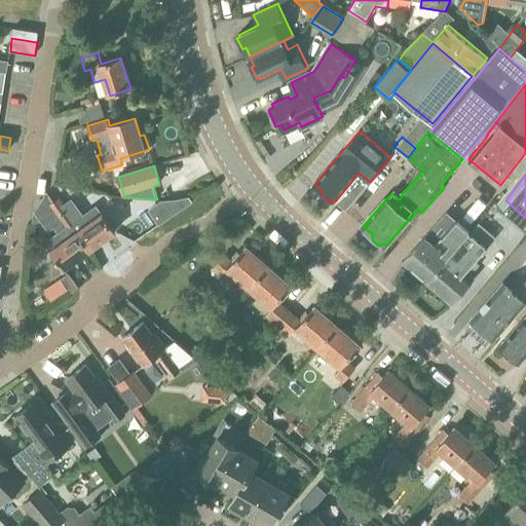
[(49,205),(55,201),(51,196),(38,207),(59,234),(67,229),(72,225),(78,221),(69,209),(58,217),(49,205)]
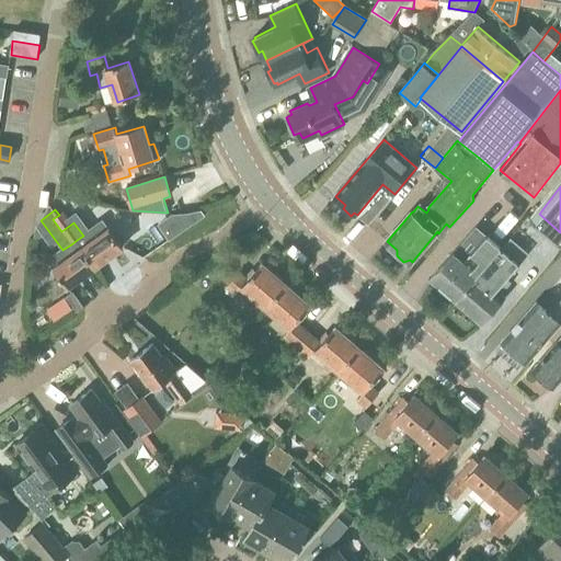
[(53,219),(61,231),(73,222),(69,217),(65,210),(59,215),(53,219)]
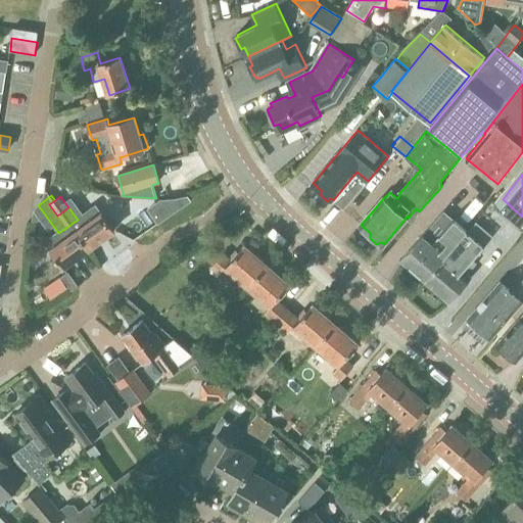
[(175,198),(160,199),(172,216),(191,200),(188,196),(175,198)]
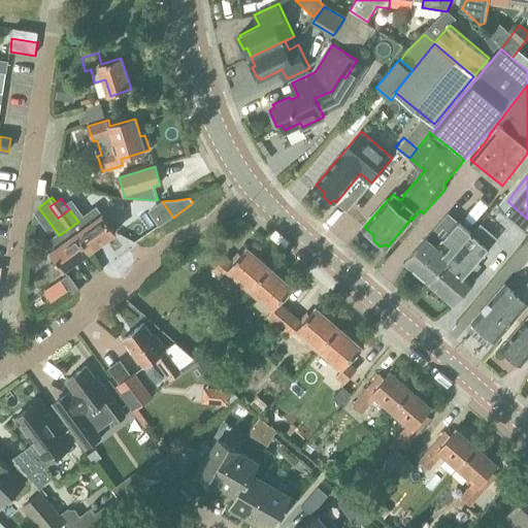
[(76,232),(91,251),(117,232),(97,205),(84,216),(72,199),(65,204),(69,209),(78,222),(72,226),(76,232)]
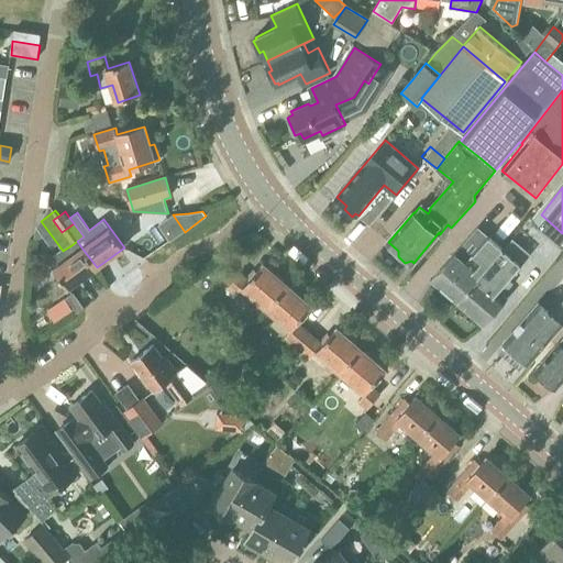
[(457,304),(505,249),(489,236),(474,254),(466,263),(456,253),(432,280),(457,304)]
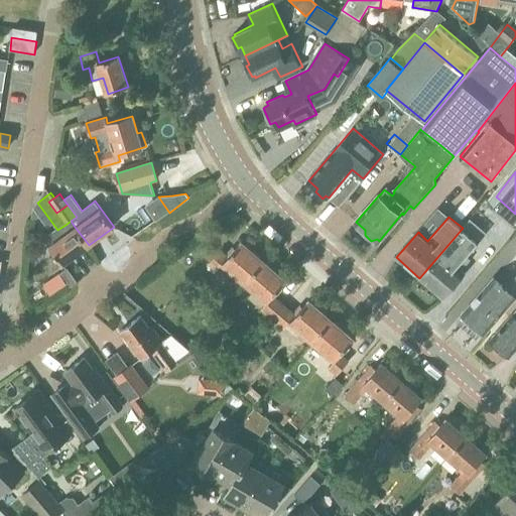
[(66,225),(57,230),(61,237),(49,245),(63,263),(89,245),(75,227),(71,221),(66,225)]
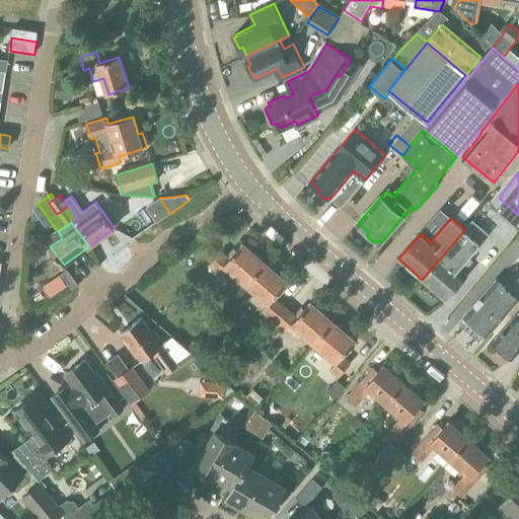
[(482,245),(465,229),(422,280),(444,300),(467,275),(457,266),(467,254),(471,257),(482,245)]
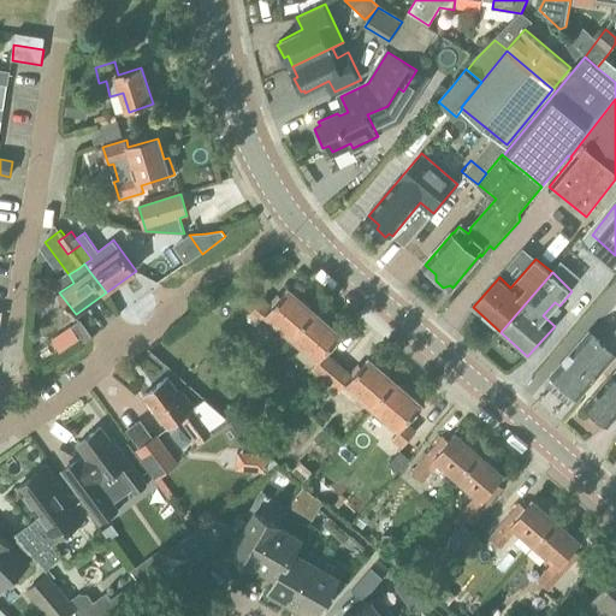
[(292,338),(315,311),(289,288),(266,315),(292,338)]
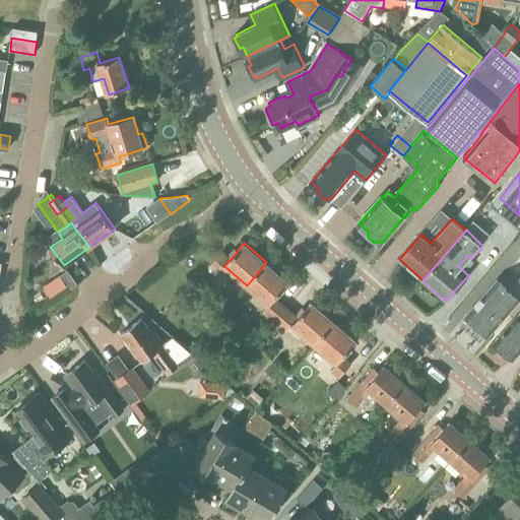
[(275,322),(288,307),(279,300),(285,291),(282,289),(288,282),(266,262),(247,285),(257,294),(251,301),(264,311),(263,312),(275,322)]
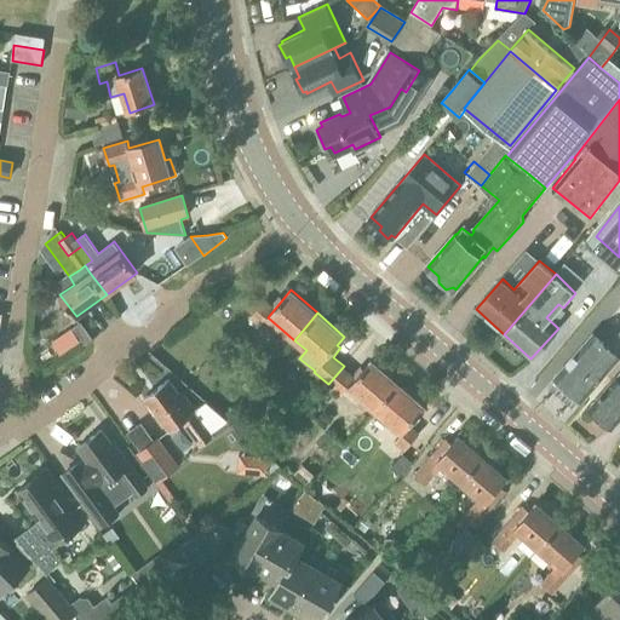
[(557,379),(550,388),(573,408),(580,400),(583,402),(619,359),(619,332),(613,340),(610,338),(613,334),(606,327),(598,337),(595,333),(555,378),(557,379)]
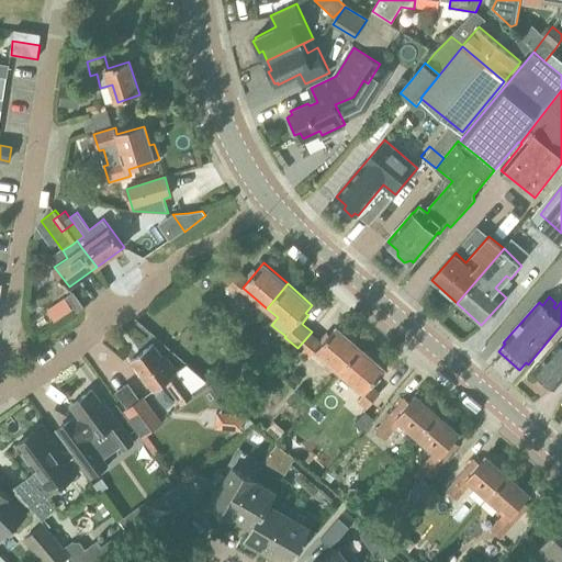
[(58,298),(37,307),(44,321),(65,311),(58,298)]
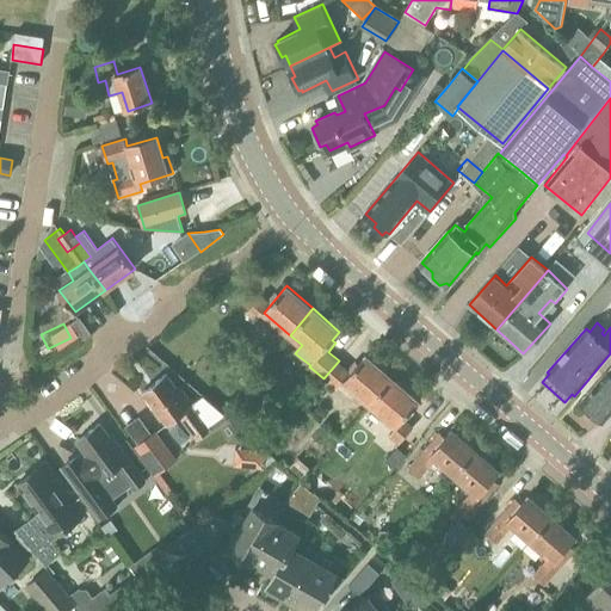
[(370,405),(393,377),(366,355),(359,363),(357,362),(350,370),(339,360),(323,378),(352,402),(358,394),(370,405)]
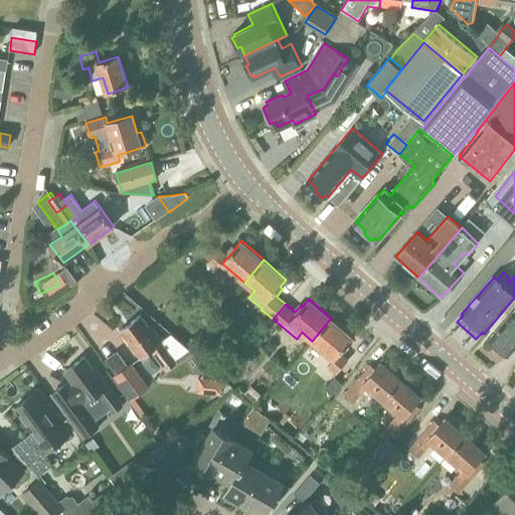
[(514,350),(514,310),(513,313),(512,312),(489,339),(509,357),(514,350)]
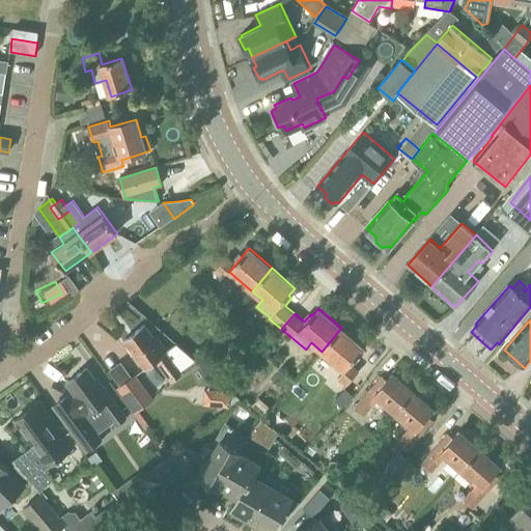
[(145,369),(156,361),(167,375),(177,367),(180,372),(197,361),(176,343),(167,351),(159,340),(157,342),(143,325),(123,340),(145,369)]
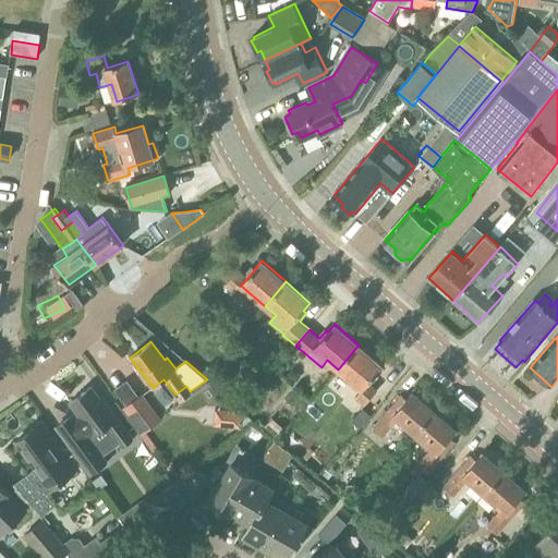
[(359,344),(338,370),(362,390),(355,398),(365,405),(379,390),(372,384),(378,376),(376,374),(383,365),(359,344)]
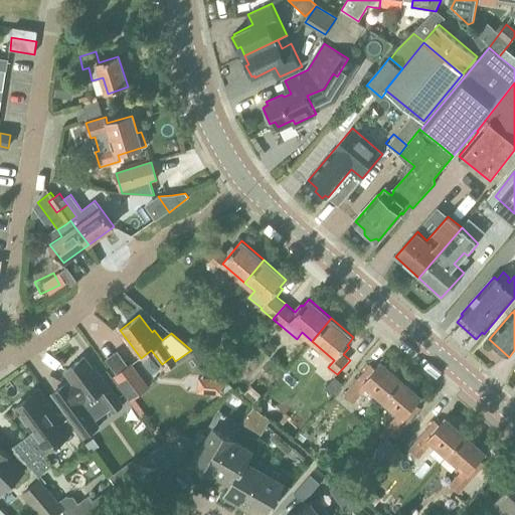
[(110,352),(98,359),(107,373),(119,366),(110,352)]
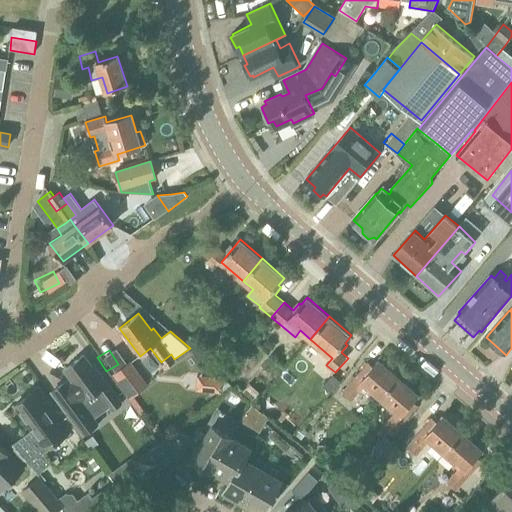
[(64,368),(73,381),(68,385),(64,379),(49,390),(83,437),(99,425),(83,403),(99,392),(106,401),(116,393),(106,379),(98,368),(95,370),(83,353),(64,368)]
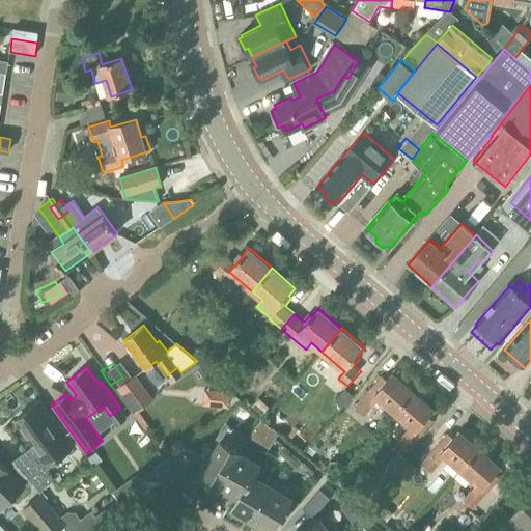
[(395,413),(415,390),(393,372),(387,380),(383,375),(356,406),(366,415),(381,399),(395,413)]
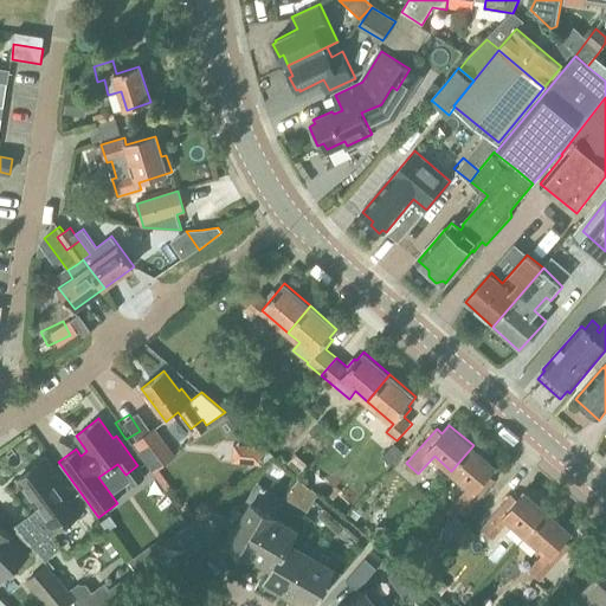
[(133,443),(154,471),(173,456),(152,429),(133,443)]
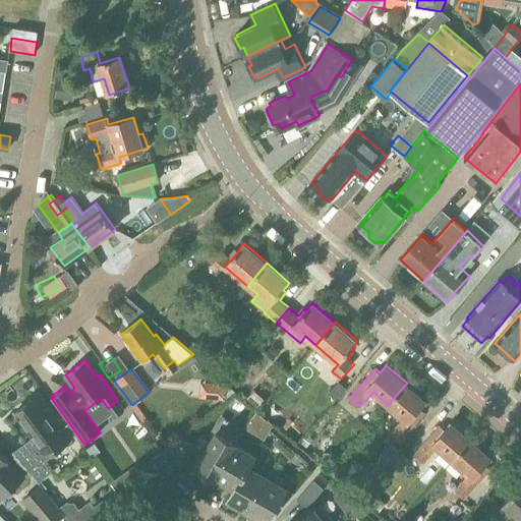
[(220,398),(219,383),(193,385),(194,399),(220,398)]
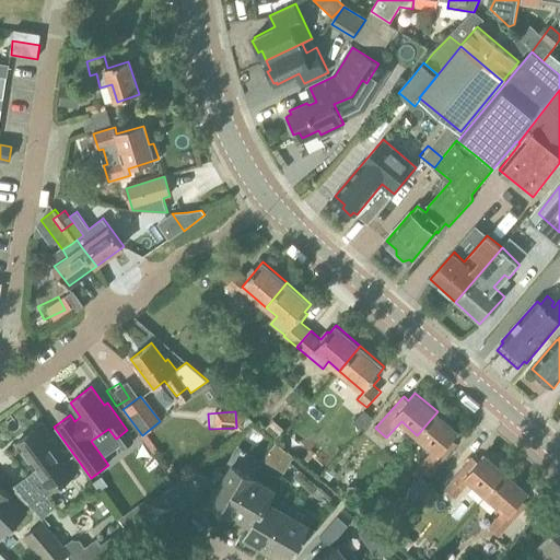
[(459,431),(438,411),(417,435),(433,450),(419,467),(430,476),(458,443),(453,439),(459,431)]
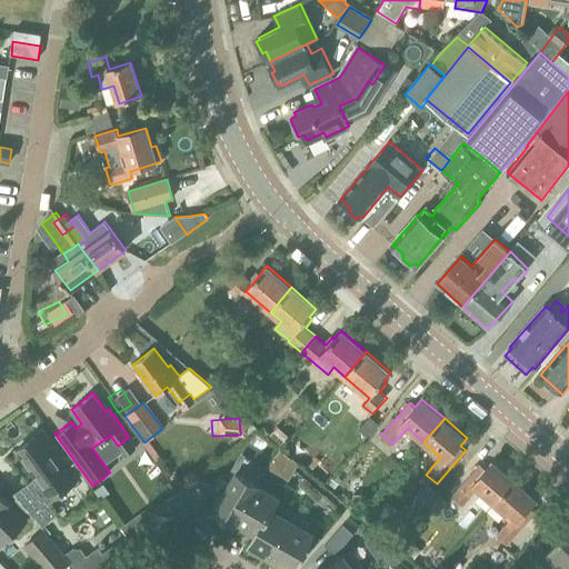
[(57,515),(48,502),(79,481),(65,461),(62,462),(53,449),(50,451),(37,433),(15,449),(38,479),(27,488),(17,497),(43,527),(57,515)]
